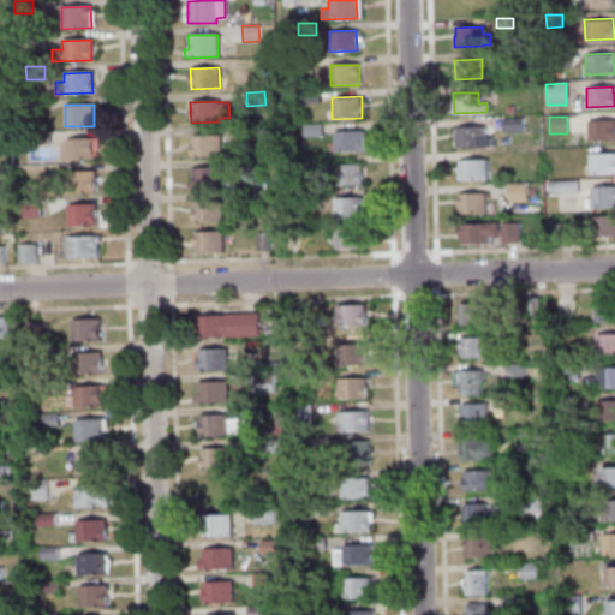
[(502,118),(521,118),(521,131),(503,131),(502,118)]
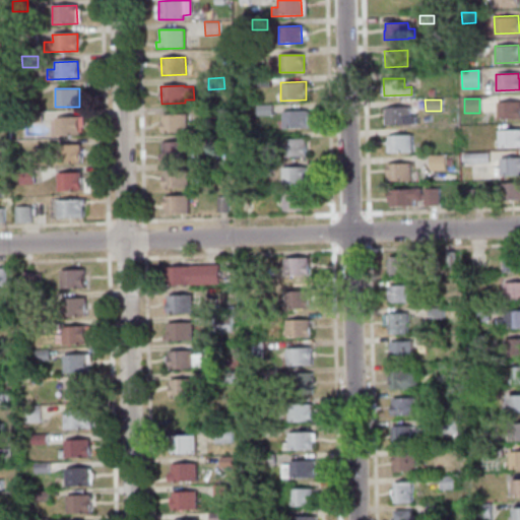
[(497,102),(519,101),(519,117),(498,118),(497,102)]
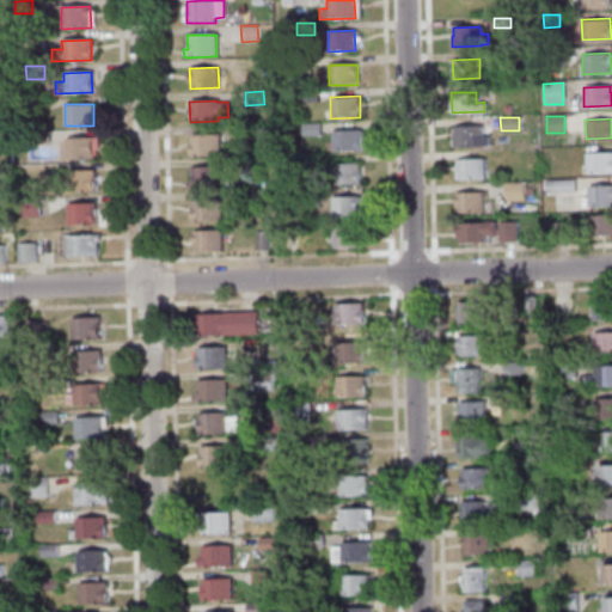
[(300,123),(301,135),(319,135),(319,122),(300,123)]
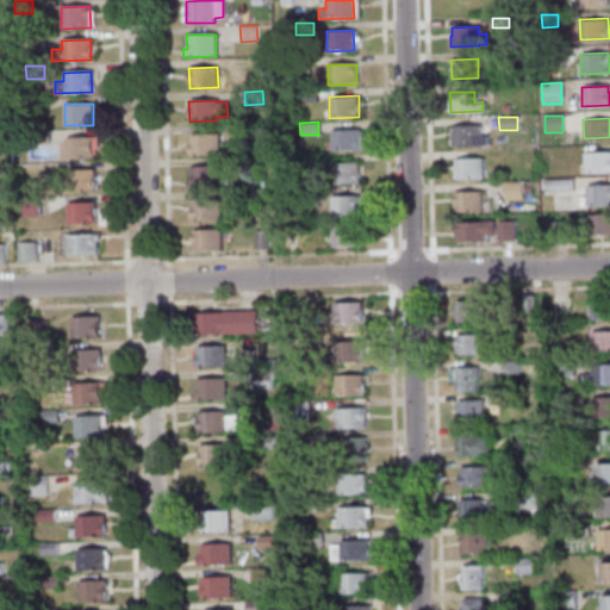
[(480,124),(480,136),(485,136),(485,143),(454,144),(453,125),(480,124)]
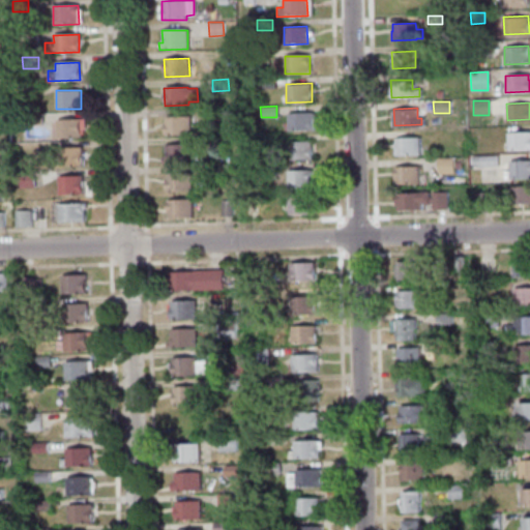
[(213,109),(213,119),(229,119),(228,109),(213,109)]
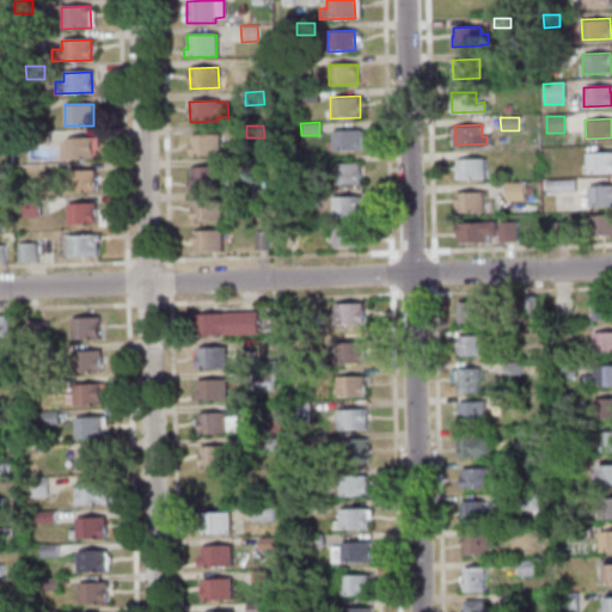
[(331,130),(332,152),(361,151),(360,130),(331,130)]
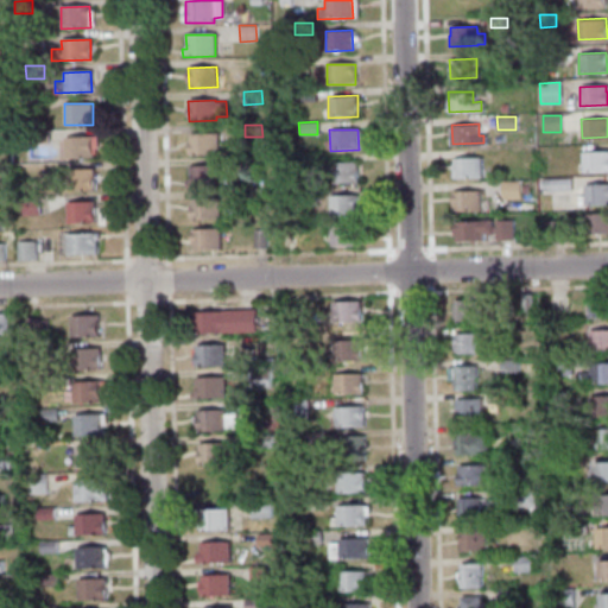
[(189,133),(189,154),(220,154),(220,133),(189,133)]
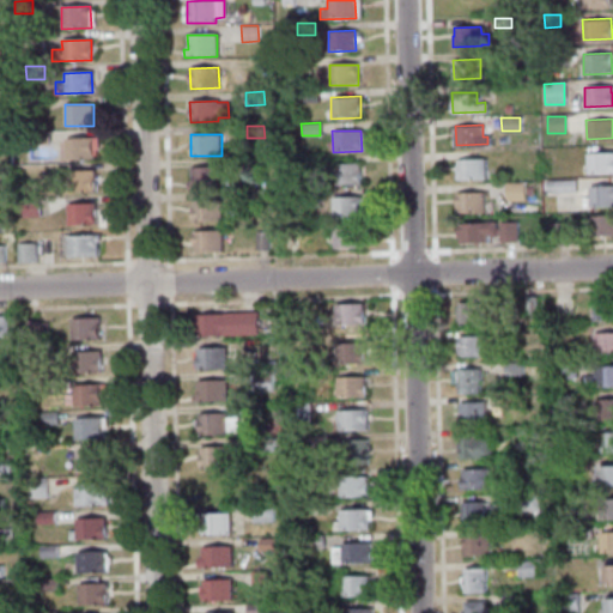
[(65,139),(66,161),(93,158),(92,138),(65,139)]
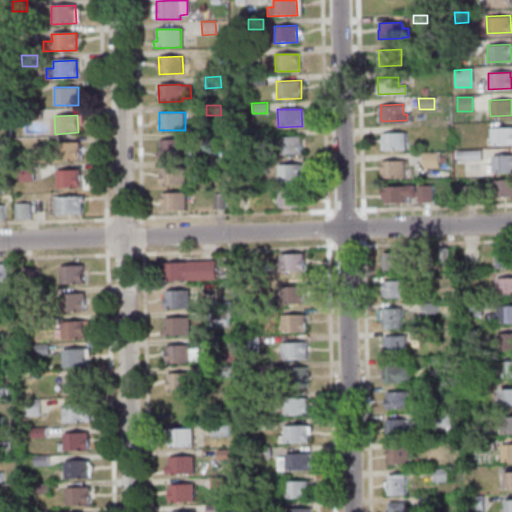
[(490,128),(511,127),(511,144),(491,145),(490,128)]
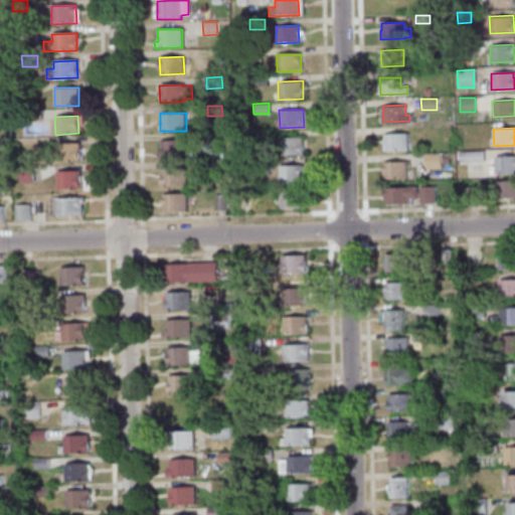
[(201,133),(201,144),(216,143),(216,133),(201,133)]
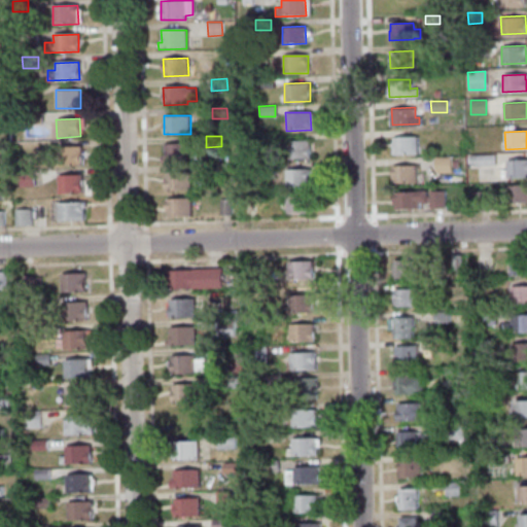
[(393,137),(416,136),(417,153),(393,153),(393,137)]
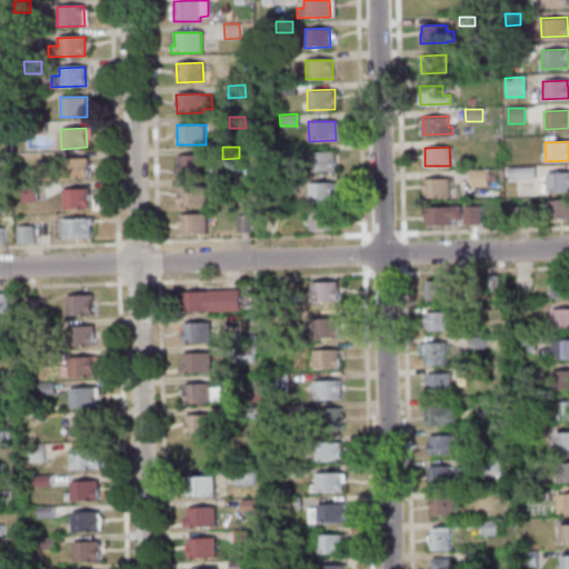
[(307,152),(333,151),(333,170),(308,171),(307,152)]
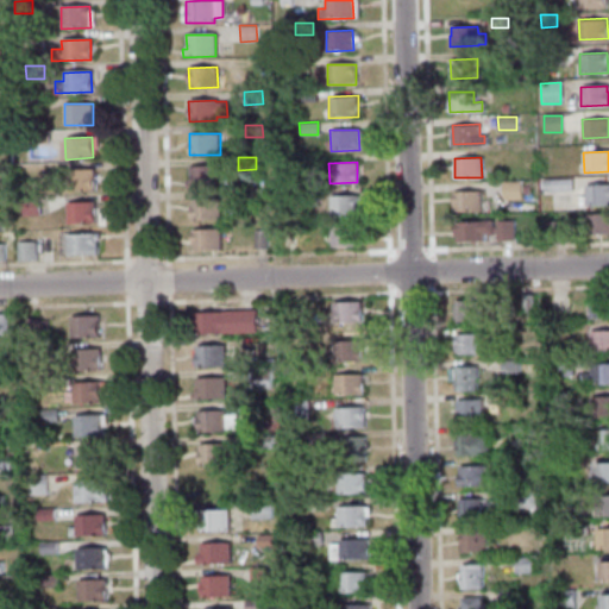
[(190,167),(190,181),(187,181),(187,188),(220,188),(220,165),(190,167)]
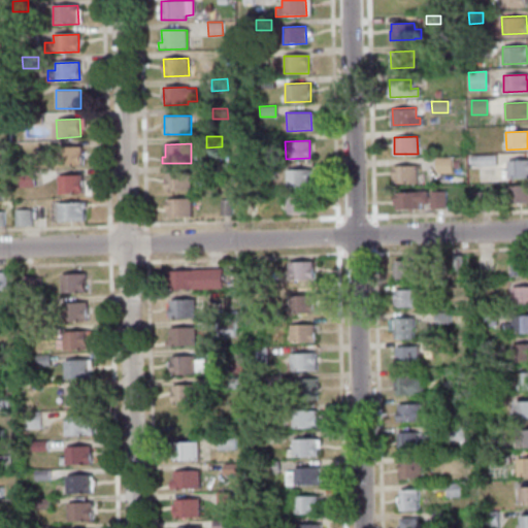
[(57,147),(80,146),(81,165),(58,166),(57,147)]
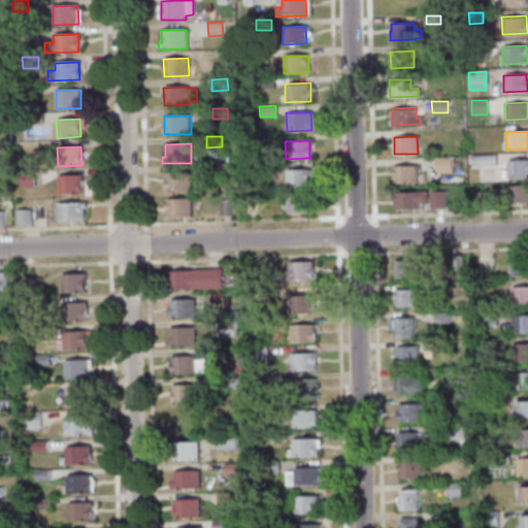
[(471,166),(471,156),(494,156),(494,165),(471,166)]
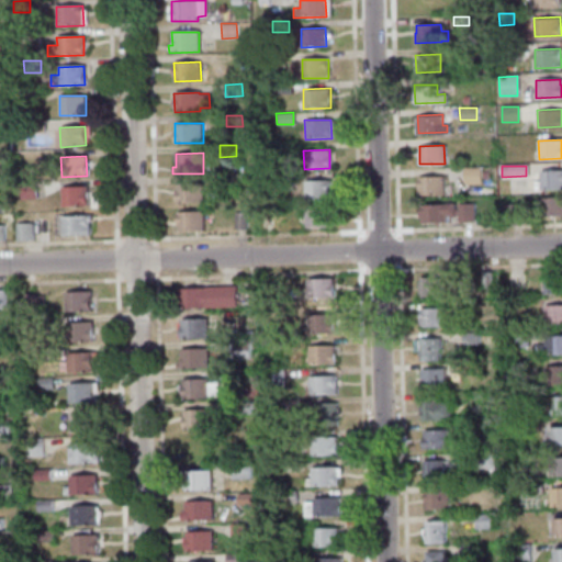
[(464,168),(480,168),(481,182),(465,182),(464,168)]
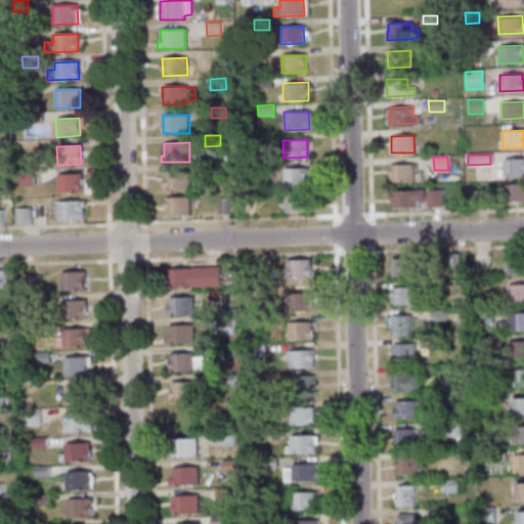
[(503,160),(523,159),(523,176),(504,176),(503,160)]
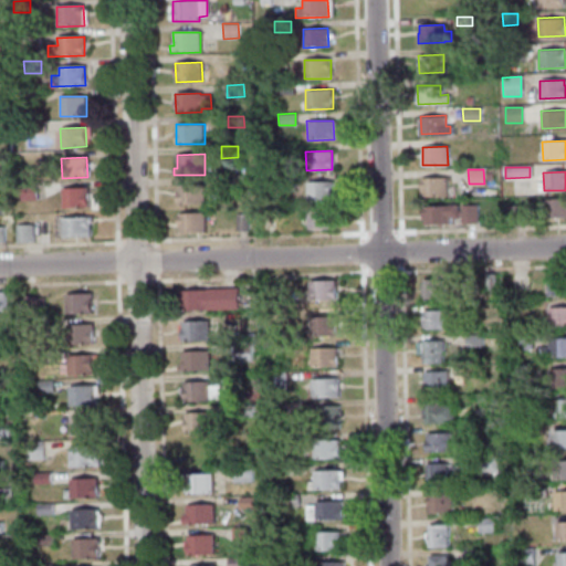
[(219,177),(219,192),(234,191),(234,177),(219,177)]
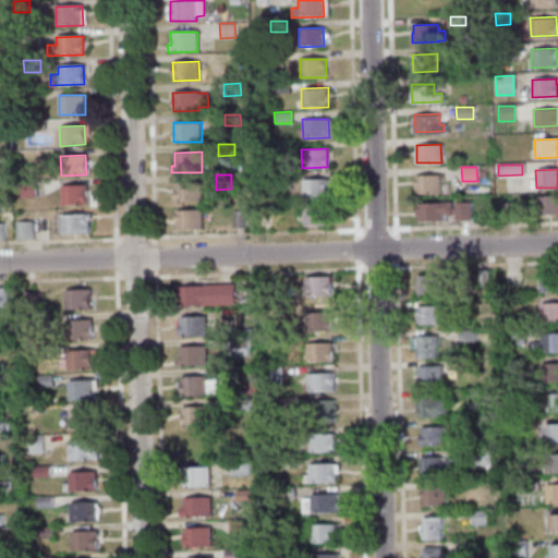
[(439,174),(440,193),(416,194),(415,176),(439,174)]
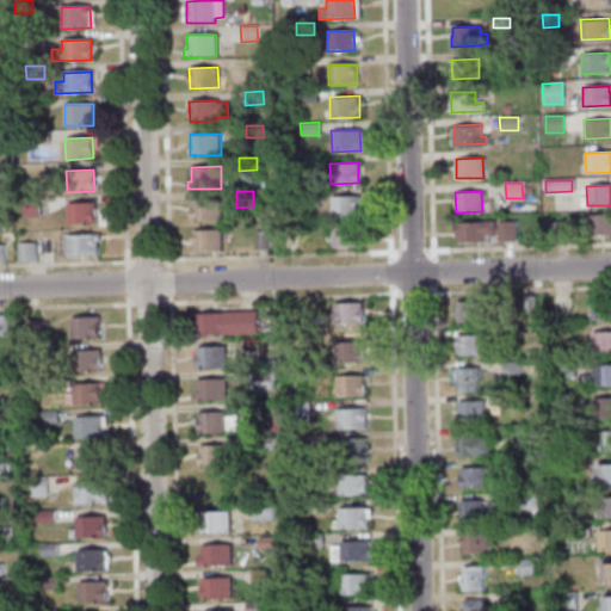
[(331,198),(332,218),(359,217),(358,197),(331,198)]
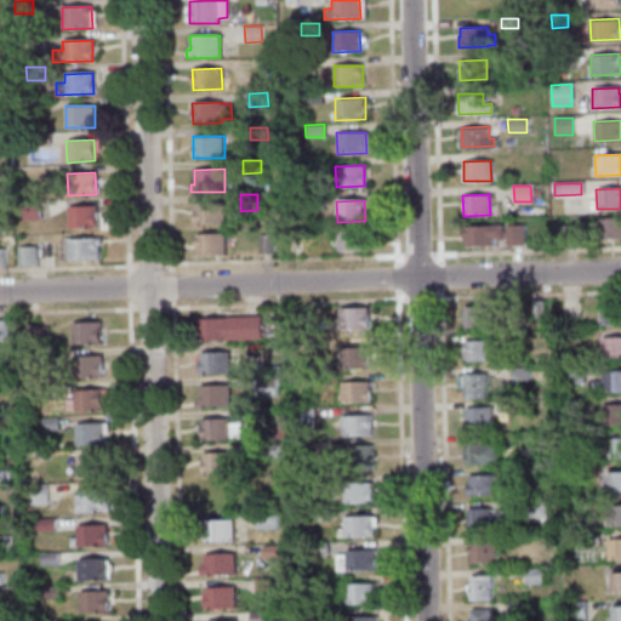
[(41,220),(40,201),(23,203),(23,220),(41,220)]
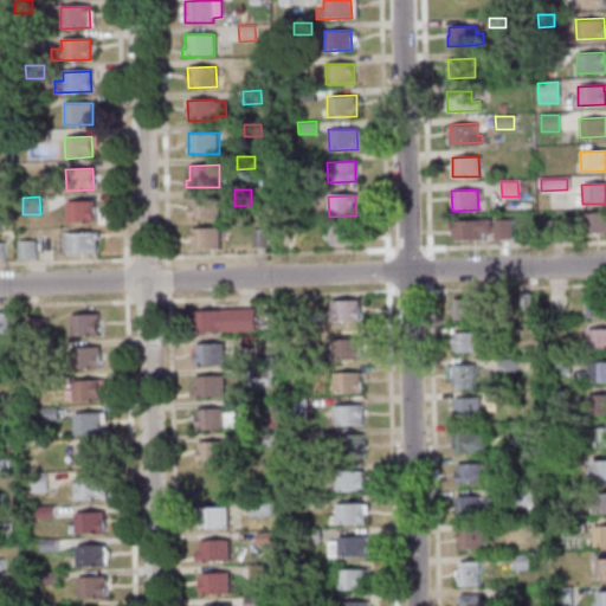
[(219,198),(189,198),(189,219),(218,219),(219,198)]
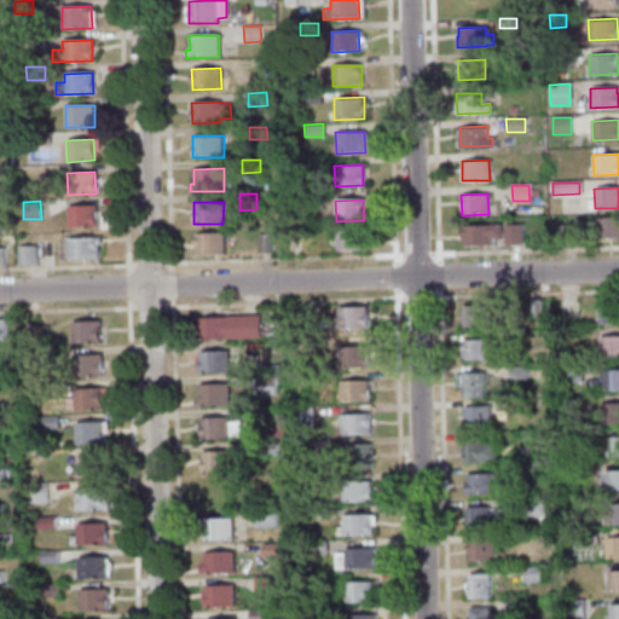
[(97,206),(69,207),(69,229),(97,227),(97,206)]
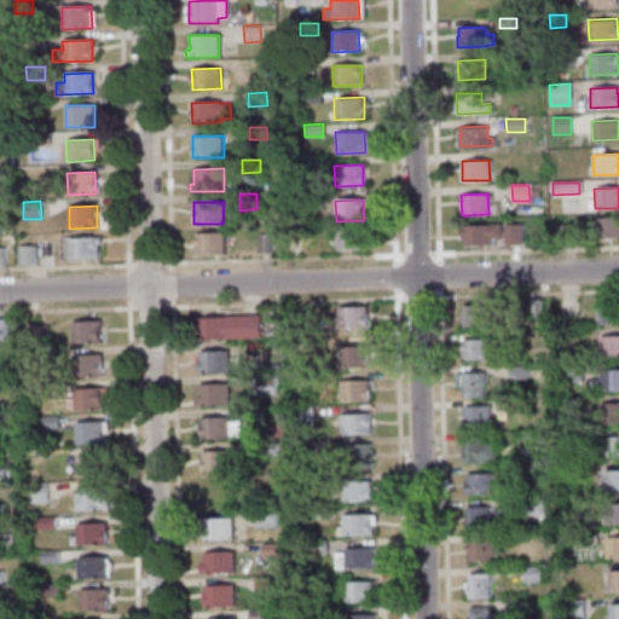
[(596,217),(618,217),(618,227),(618,236),(597,237),(596,217)]
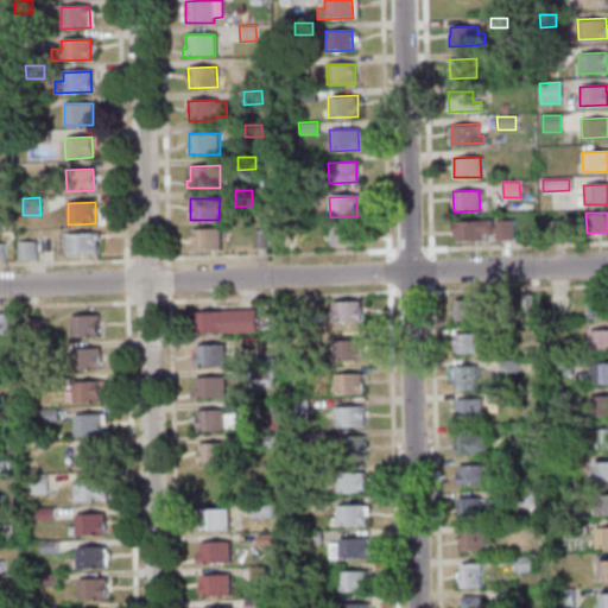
[(512,239),(495,239),(495,219),(512,217),(512,239)]
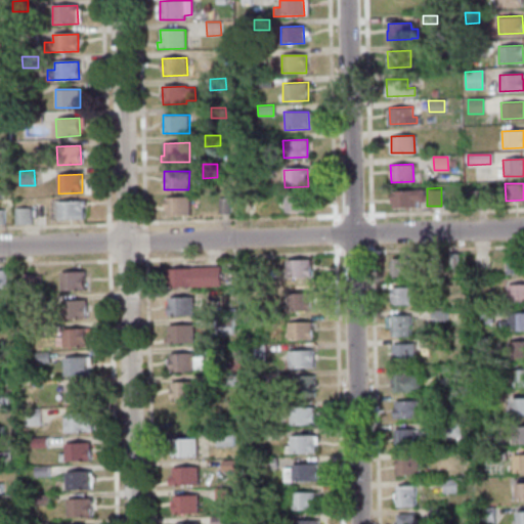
[(422,189),(423,201),(416,201),(416,206),(393,207),(393,190),(422,189)]
